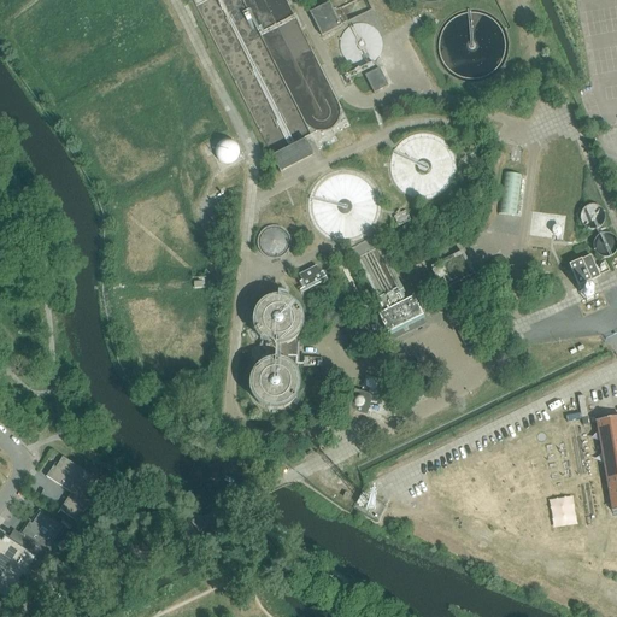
[(329,4),(310,13),(321,37),(340,28),(329,4)]
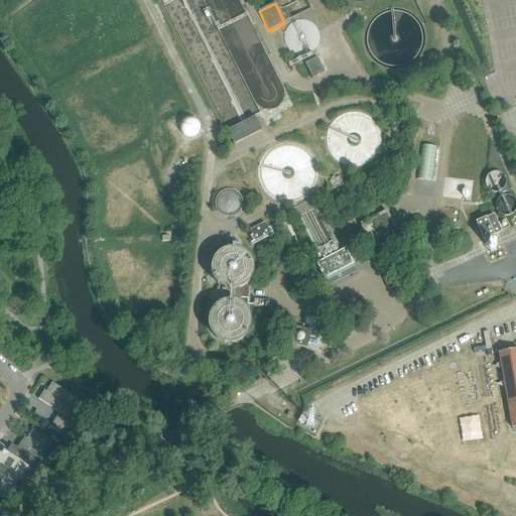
[(384,10),(383,11),(377,13),(371,19),(366,27),(364,36),(364,45),(367,54),(374,62),(382,68),(391,70),(399,71),(408,67),(415,62),(421,56),(424,47),(426,38),(424,29),(419,20),(414,14),(407,11),(400,8),(392,8),(384,10)]
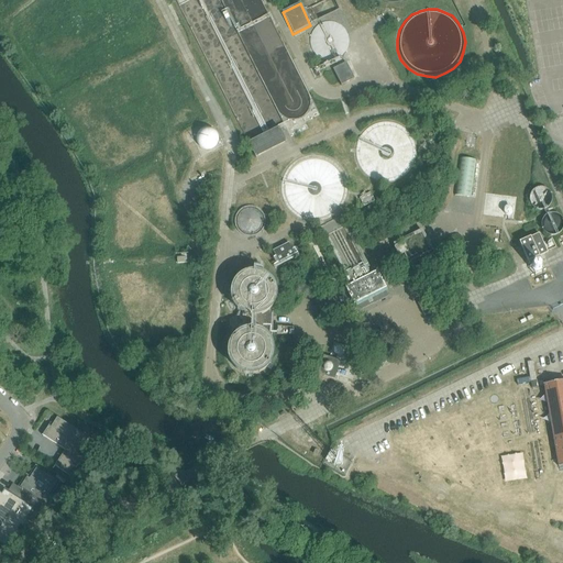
[(321,59),(328,61),(334,61),(341,58),(345,53),(349,47),(350,40),(348,33),(344,28),(339,24),(331,22),(324,23),(319,25),(313,31),(311,36),(310,43),(312,50),(316,55),(321,59)]
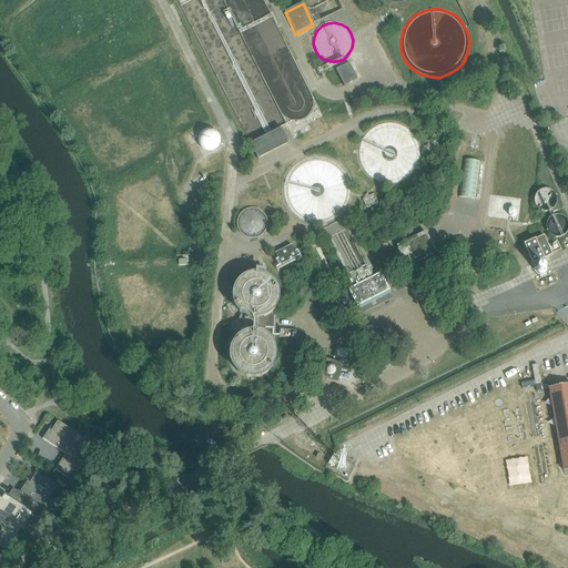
[(350,63),(336,70),(345,87),(357,80),(350,63)]
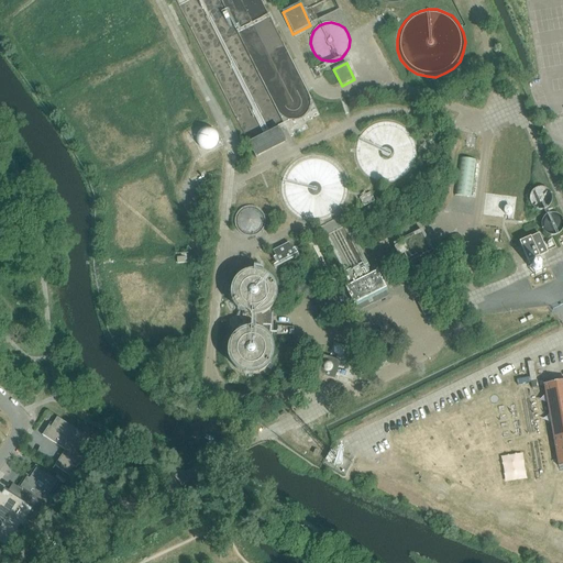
[(360,166),(362,169),(364,173),(370,177),(375,181),(383,184),(389,184),(397,183),(404,180),(410,175),(415,169),(418,163),(419,156),(419,153),(419,145),(416,139),(411,133),(406,128),(400,124),(394,122),(393,122),(385,122),(378,123),(372,127),(366,132),(362,138),(359,144),(357,152),(357,158),(360,166)]
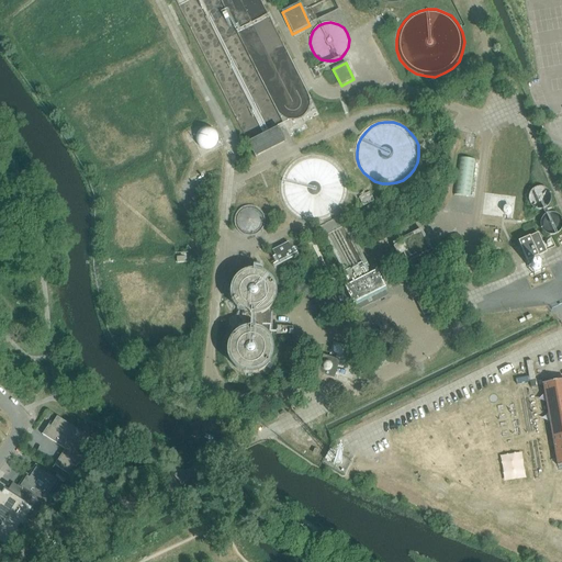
[(346,180),(344,175),(344,173),(339,167),(334,161),(327,158),(319,156),(313,156),(305,157),(299,160),(292,165),(288,170),(284,177),(283,184),(283,192),(284,199),(289,206),(293,212),(300,216),(306,218),(314,220),(322,220),(328,216),(335,213),(340,208),(344,201),(346,194),(347,188),(346,180)]
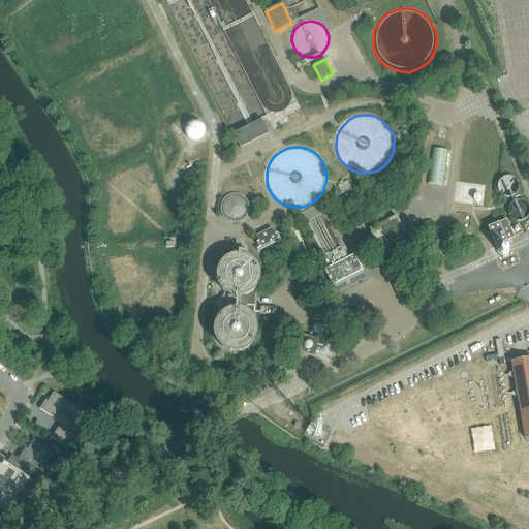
[(433,150),(428,185),(442,187),(447,152),(433,150)]
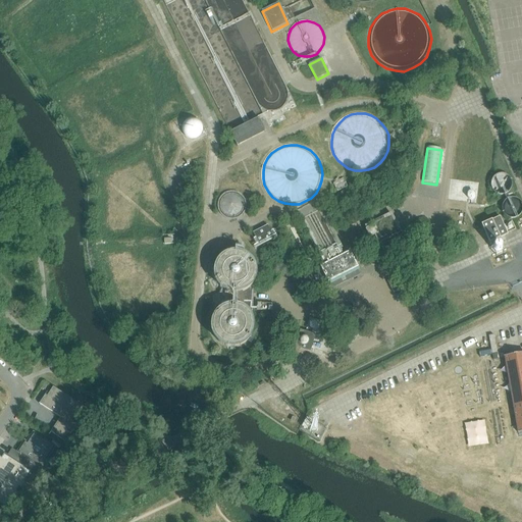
[(491,180),(491,186),(493,190),(497,193),(501,194),(505,193),(508,191),(511,187),(512,183),(510,177),(507,174),(502,173),(498,174),(493,176),(491,180)]
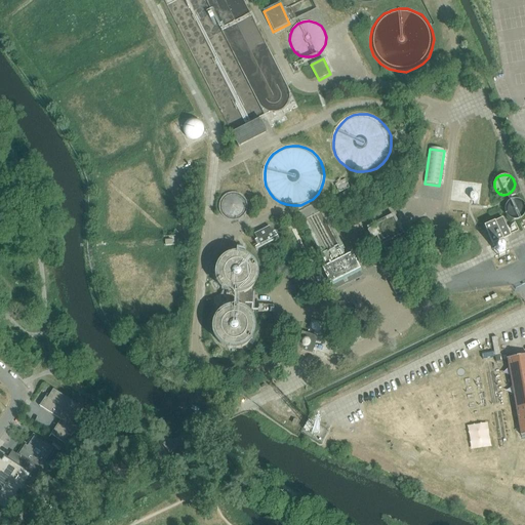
[(223,210),(225,215),(229,218),(234,219),(239,218),(243,215),(246,211),(246,207),(246,203),(243,199),(240,197),(236,195),(231,196),(227,198),(224,202),(223,206),(223,210)]
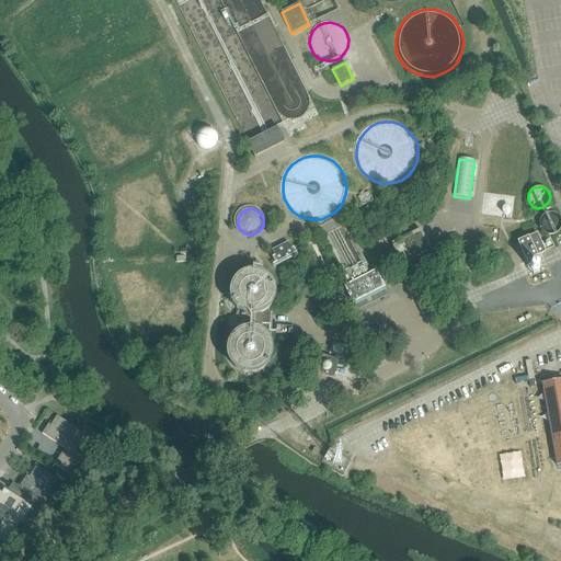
[(540,220),(540,226),(542,230),(546,232),(550,235),(554,233),(558,231),(560,227),(560,219),(560,217),(556,214),(551,213),(547,213),(542,216),(540,220)]
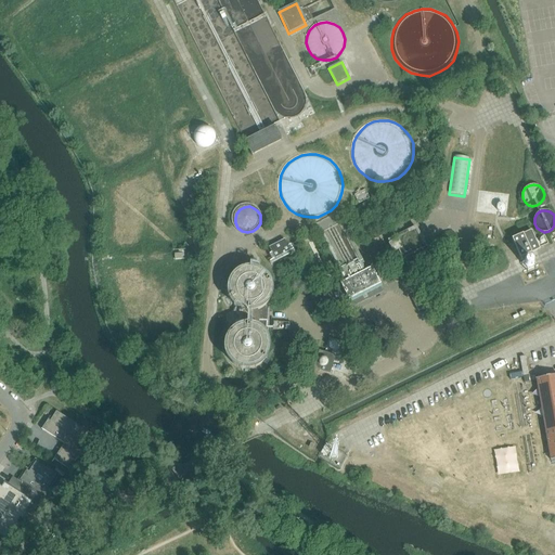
[(417,230),(394,242),(402,259),(426,247),(417,230)]
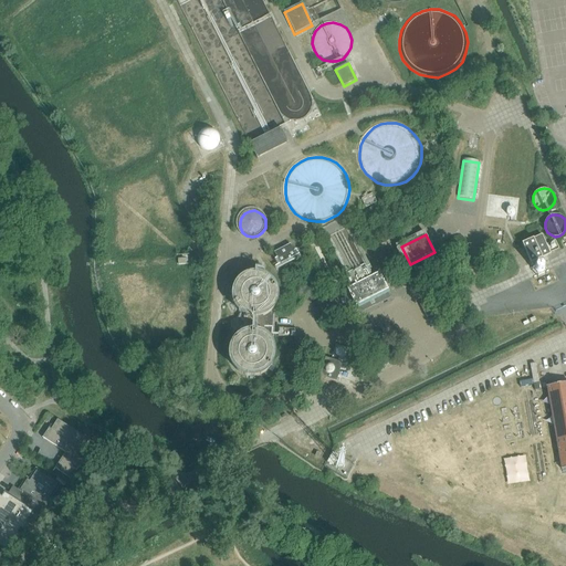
[(291,245),(275,253),(281,264),(296,257),(291,245)]
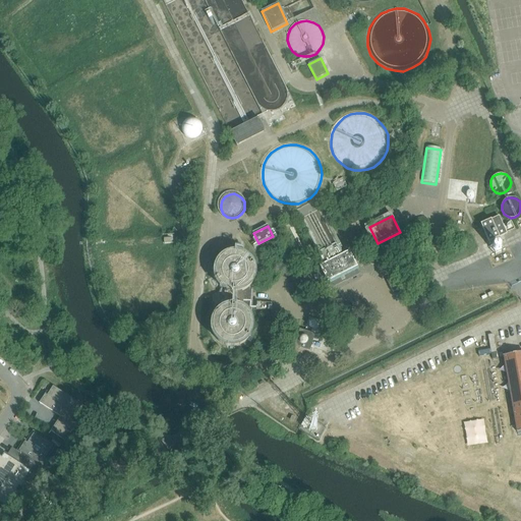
[(215,274),(217,280),(222,285),(228,289),(235,290),(242,288),(248,285),(252,280),(254,274),(255,268),(254,262),(251,256),(247,252),(242,249),(235,248),(229,248),(223,251),(218,255),(215,262),(214,268),(215,274)]
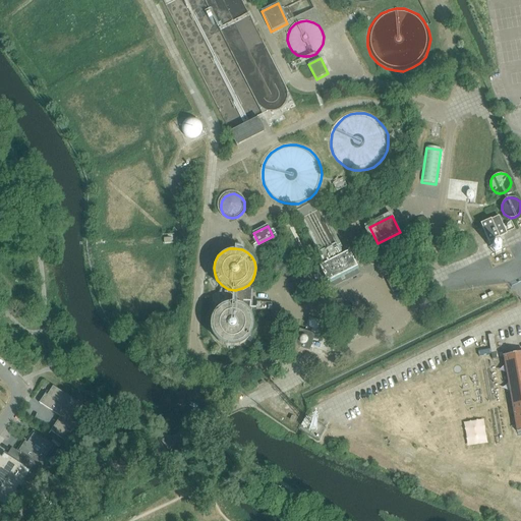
[(292,276),(291,277),(292,277),(295,284),(300,295),(319,286),(316,281),(319,280),(320,279),(325,277),(328,283),(331,289),(351,279),(351,280),(353,279),(352,278),(360,274),(357,268),(349,252),(348,250),(344,252),(323,263),(319,265),(313,268),(310,269),(309,267),(292,276)]
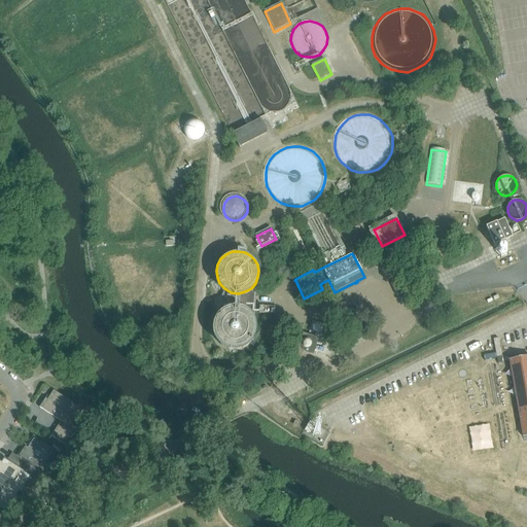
[(398,280),(391,283),(397,294),(405,291),(398,280)]
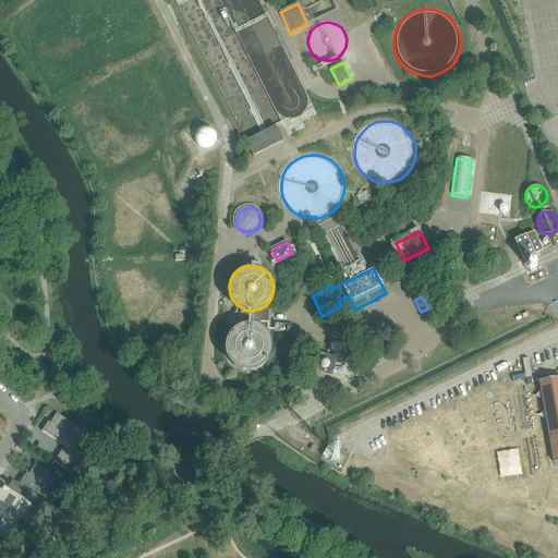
[(228,352),(230,359),(235,364),(242,367),(250,368),(257,367),(264,364),(268,358),(270,352),(271,346),(270,339),(267,334),(263,329),(257,326),(250,324),(243,325),(237,328),(231,332),(228,339),(227,346),(228,352)]
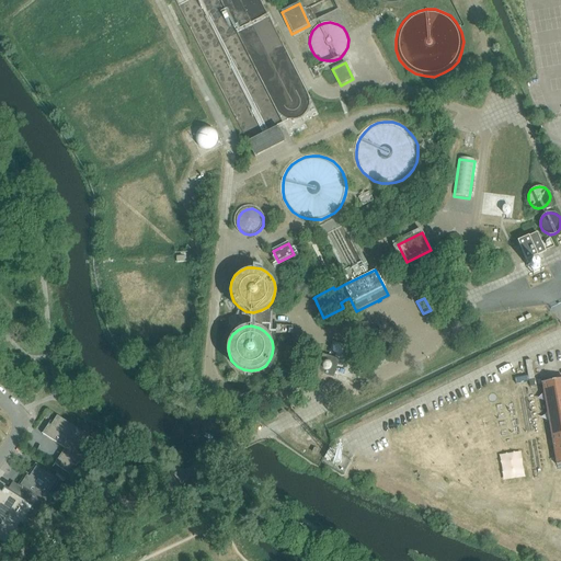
[(322,355),(317,374),(330,378),(333,379),(333,378),(335,374),(334,374),(336,368),(339,362),(340,361),(322,355)]
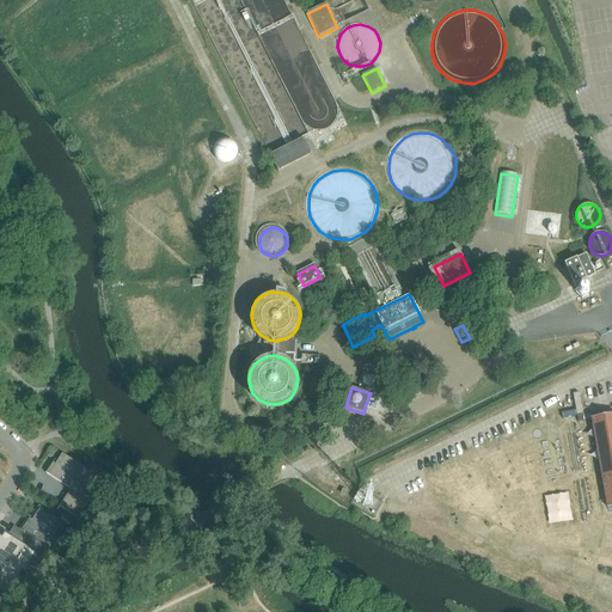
[(583,421),(579,392),(573,393),(574,398),(571,398),(575,421),(577,421),(577,422),(583,421)]
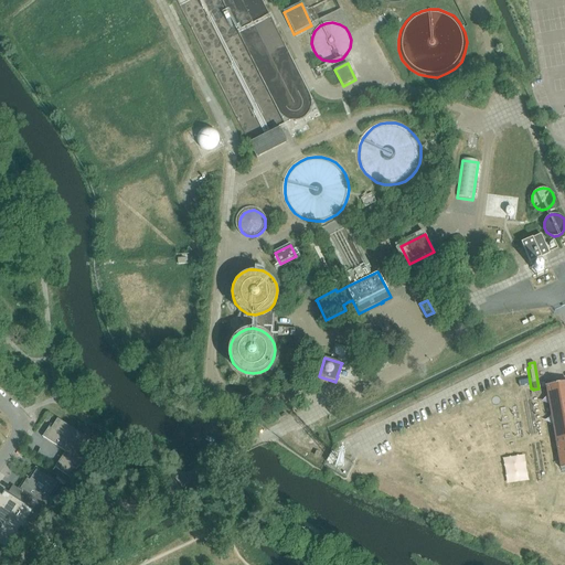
[(564,382),(545,385),(561,469),(564,467),(564,382)]
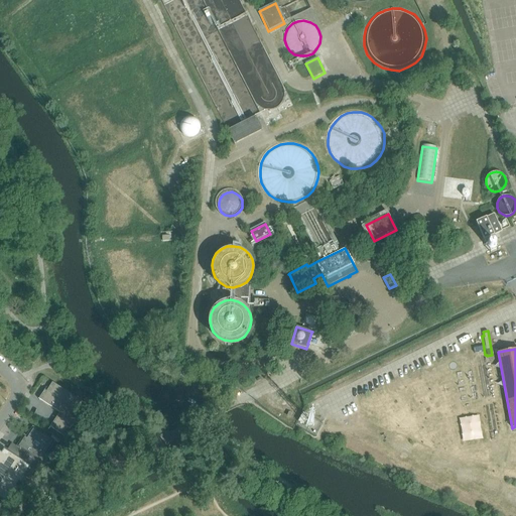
[(86,405),(52,383),(47,391),(44,390),(38,399),(59,413),(61,414),(58,419),(56,418),(49,427),(65,436),(80,413),(81,414),(86,405)]
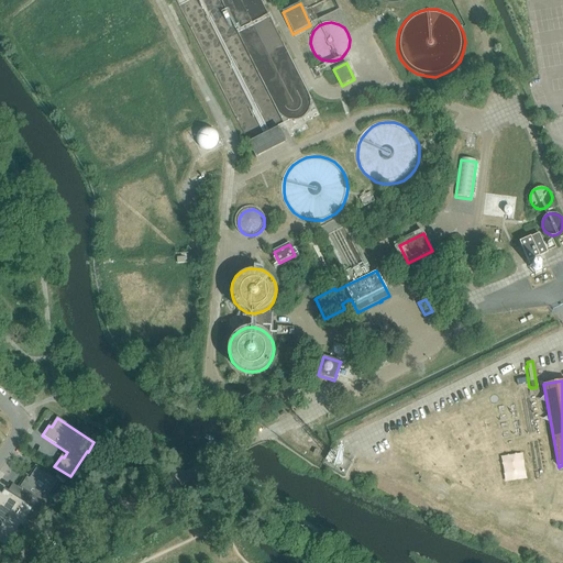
[(337,453),(330,450),(326,460),(331,463),(337,453)]
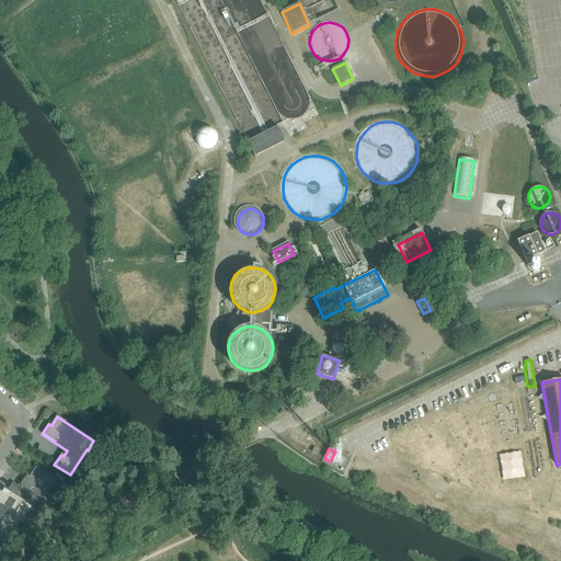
[(13,482),(8,490),(37,510),(43,502),(45,503),(59,480),(35,465),(29,476),(26,473),(19,487),(13,482)]
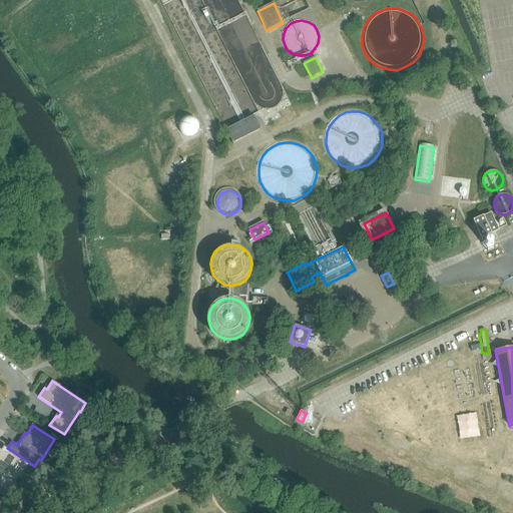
[(0,501),(3,498),(8,501),(28,472),(34,476),(38,469),(34,466),(7,448),(2,445),(0,447),(0,501)]
